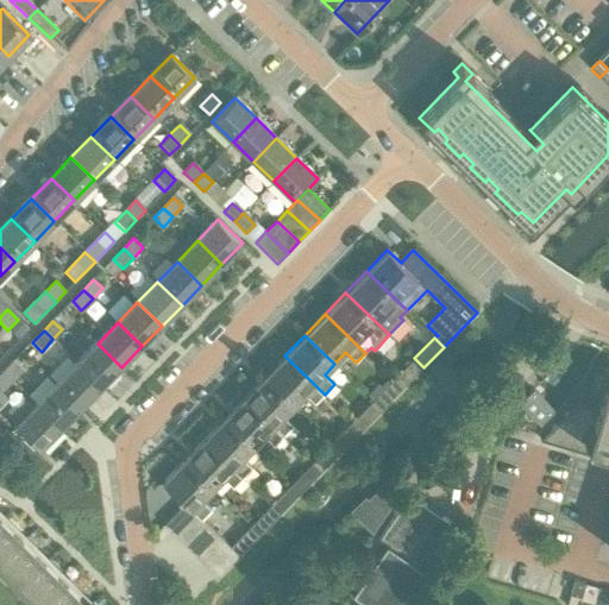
[(102,388),(121,367),(98,344),(77,364),(102,388)]
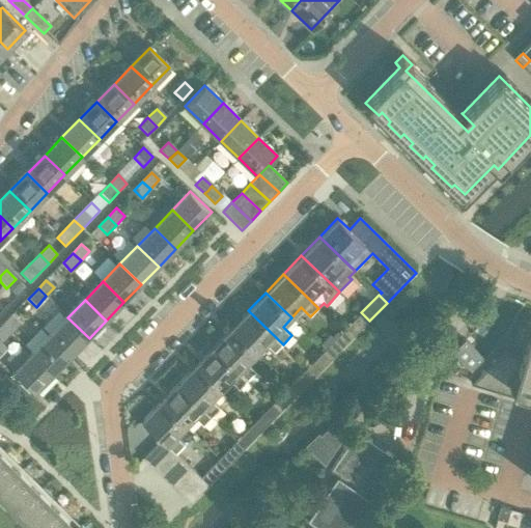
[(274,353),(283,344),(248,310),(230,329),(256,354),(266,344),(274,353)]
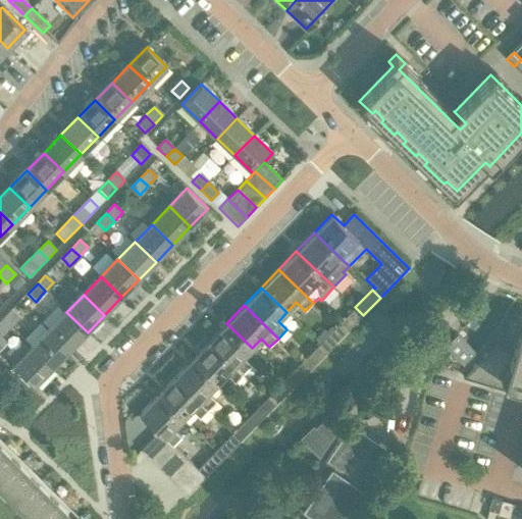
[(345,333),(363,315),(355,307),(336,326),(345,333)]
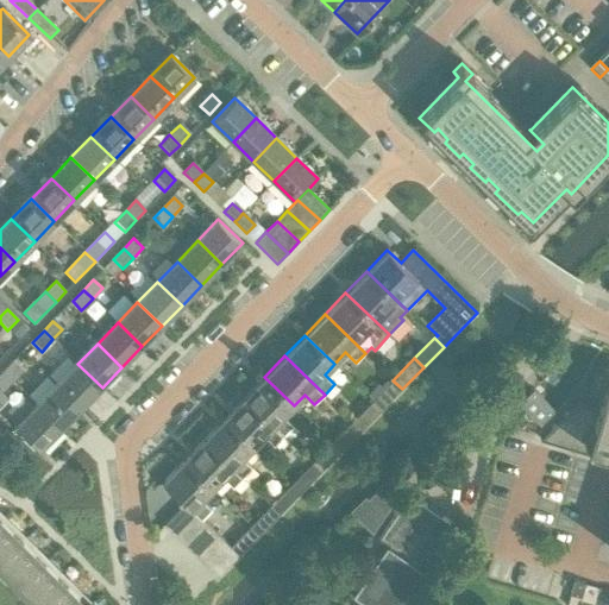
[(13,380),(23,372),(13,361),(4,372),(13,380)]
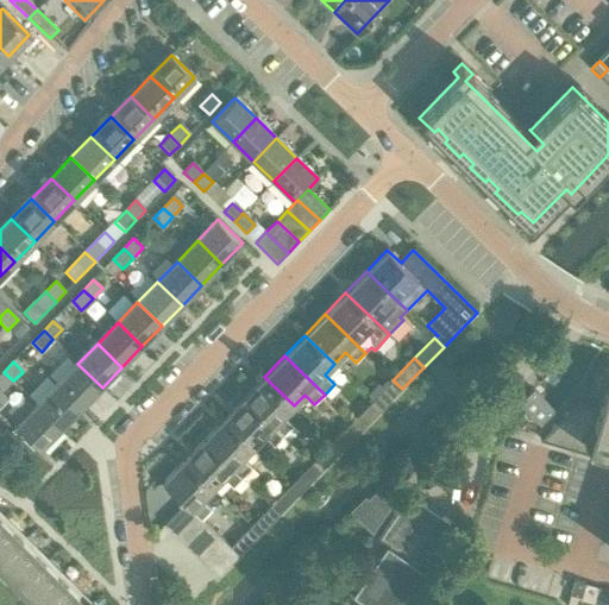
[(82,408),(102,388),(77,364),(57,384),(82,408)]
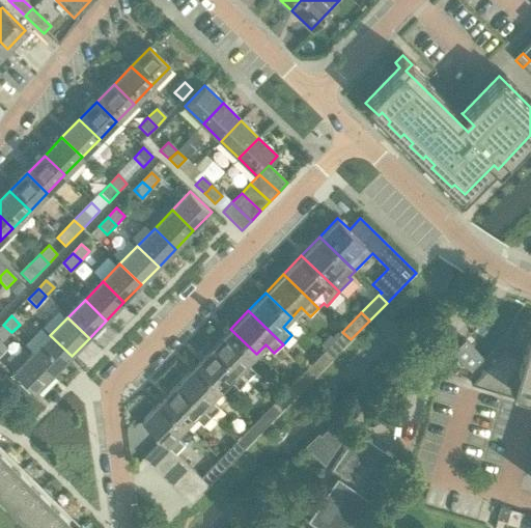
[(0,340),(1,342),(11,332),(3,325),(0,327),(0,340)]
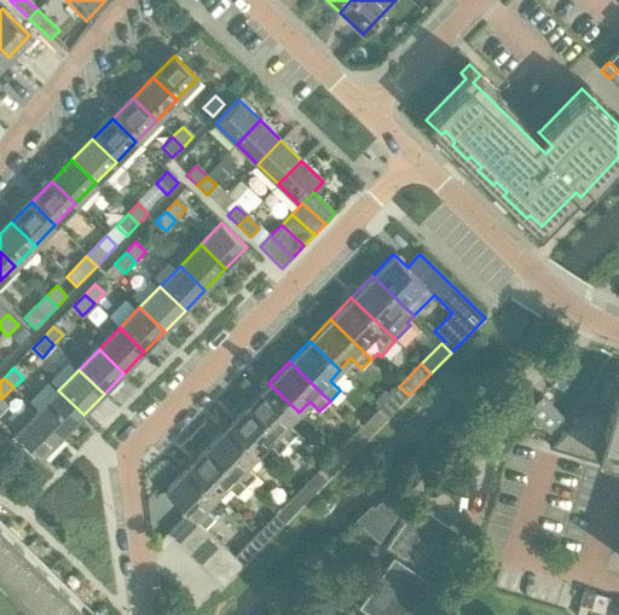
[(618,382),(607,417),(586,411),(549,448),(618,469),(618,382)]
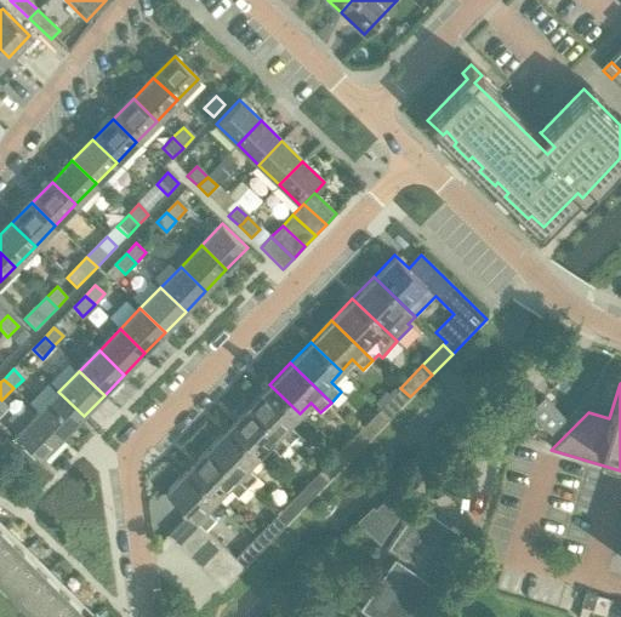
[(289,445),(298,435),(289,426),(300,413),(269,384),(249,406),(289,445)]
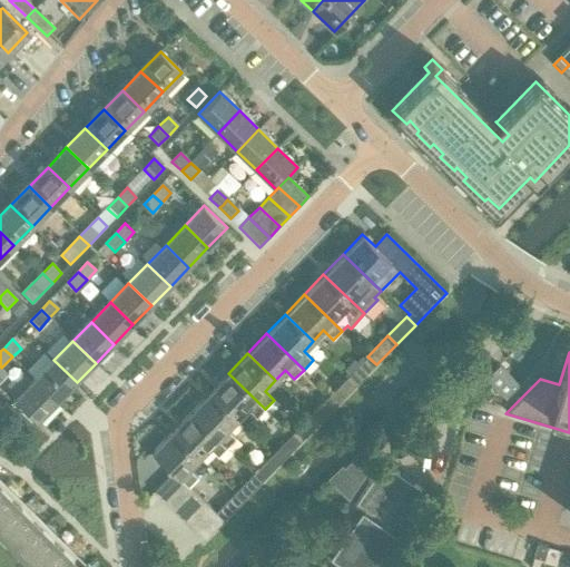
[(357,384),(376,364),(367,357),(349,375),(357,384)]
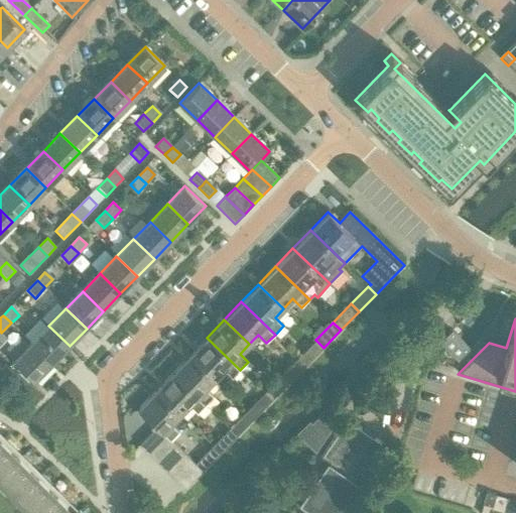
[(52,363),(70,346),(48,326),(32,343),(52,363)]
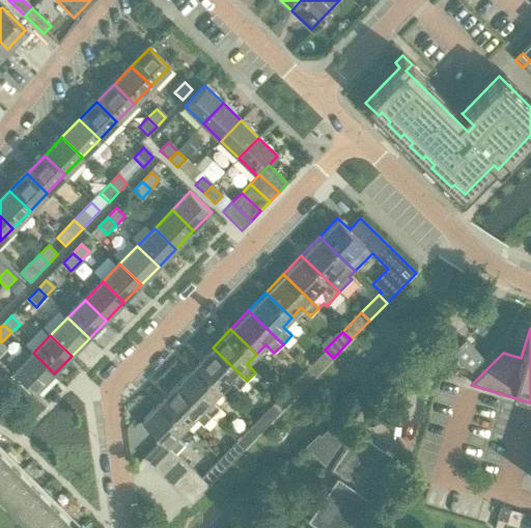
[(465,341),(453,354),(471,371),(483,360),(465,341)]
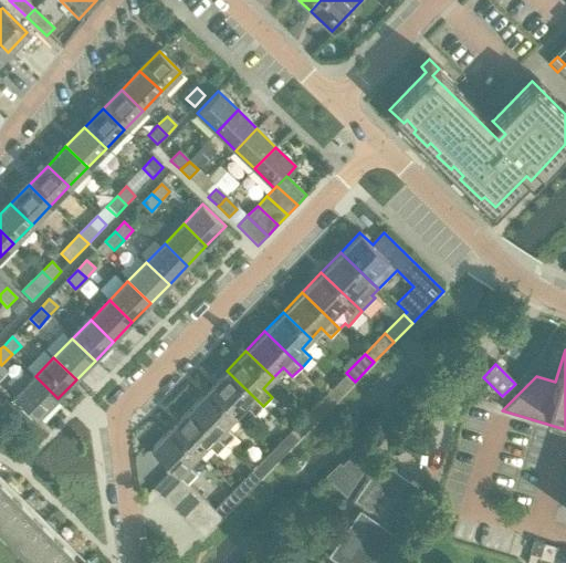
[(254,416),(263,406),(227,371),(208,389),(236,417),(244,407),(254,416)]
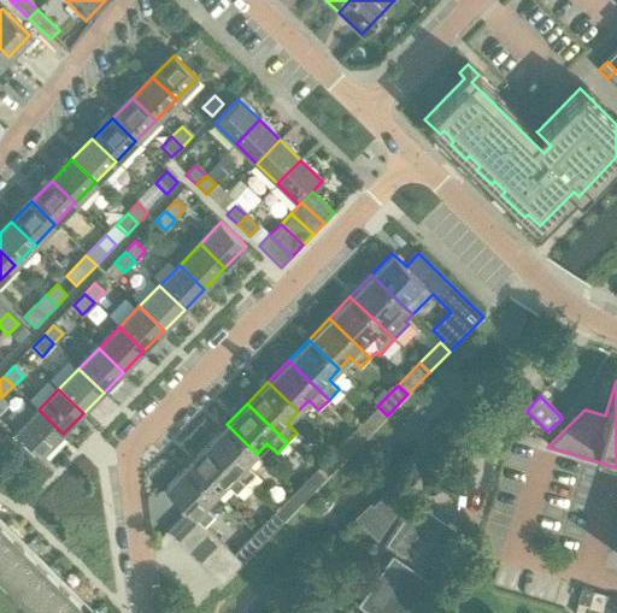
[(366,436),(387,416),(377,406),(358,426),(366,436)]
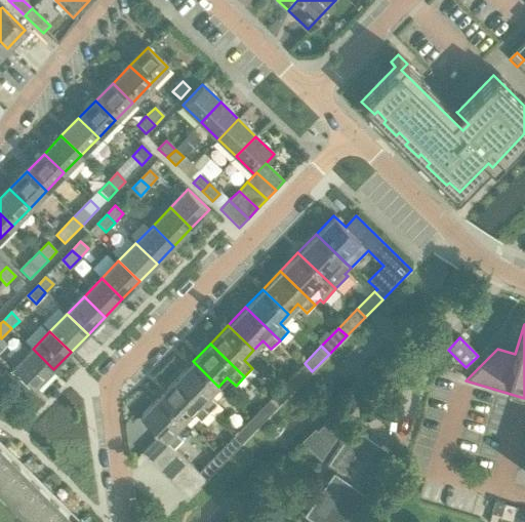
[(36,388),(53,369),(33,349),(14,367),(36,388)]
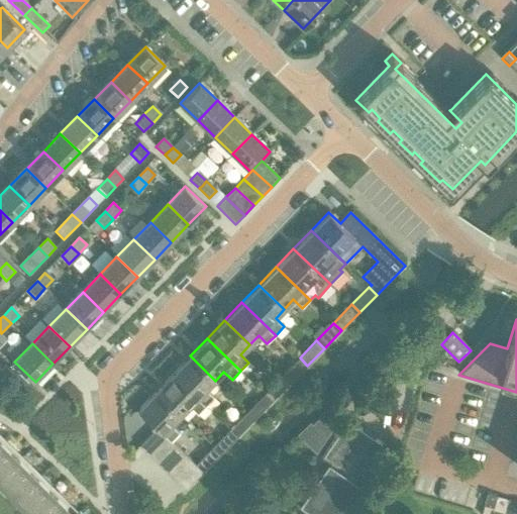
[(206,406),(214,398),(206,390),(215,381),(190,355),(173,374),(206,406)]
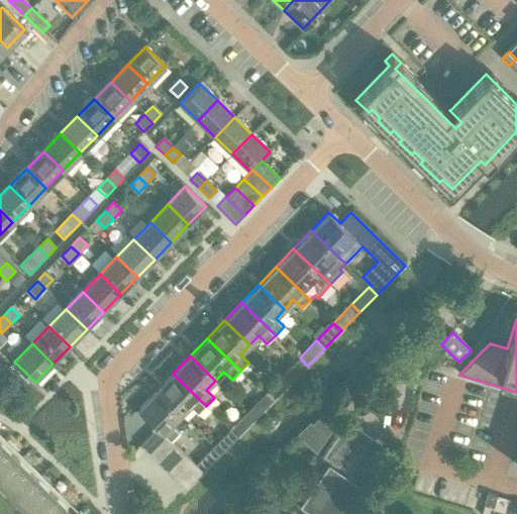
[(290,384),(307,366),(300,357),(282,376),(290,384)]
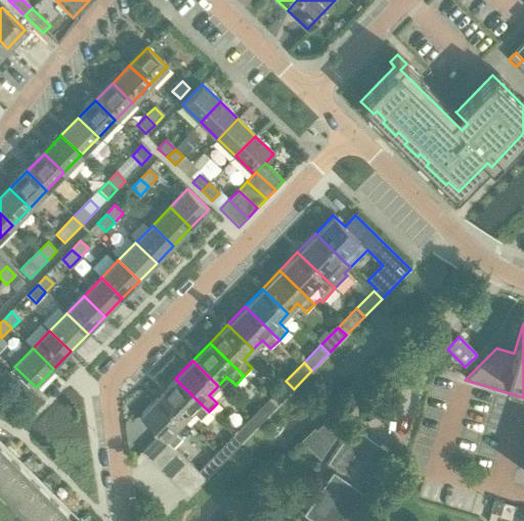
[(201,421),(209,411),(175,379),(158,396),(183,421),(192,413),(201,421)]
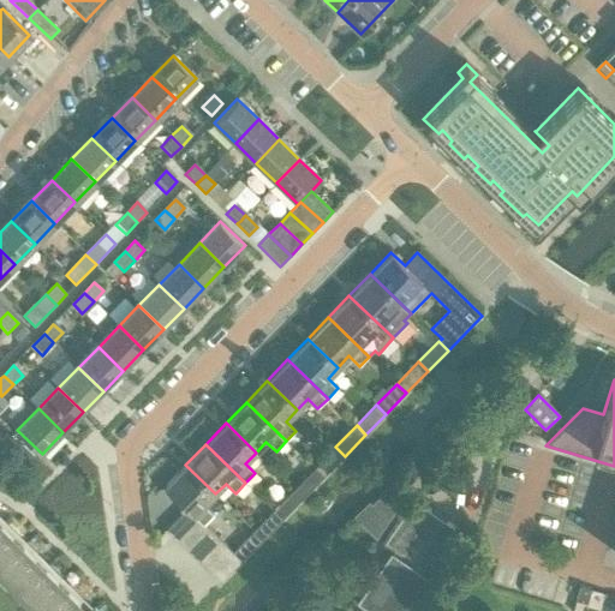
[(324,478),(345,456),(335,447),(315,468),(324,478)]
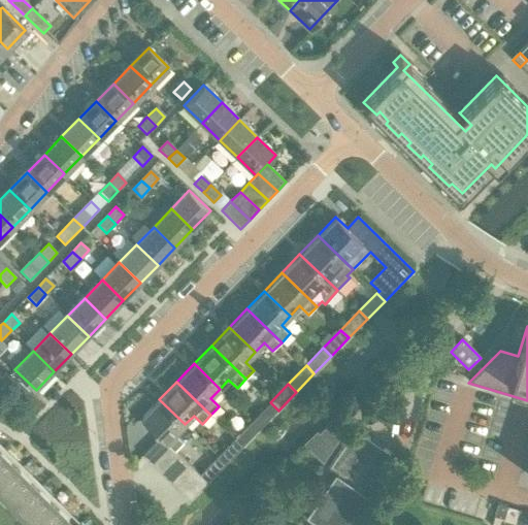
[(174,452),(184,443),(175,434),(185,424),(159,399),(140,419),(160,437),(141,457),(152,466),(169,447),(174,452)]
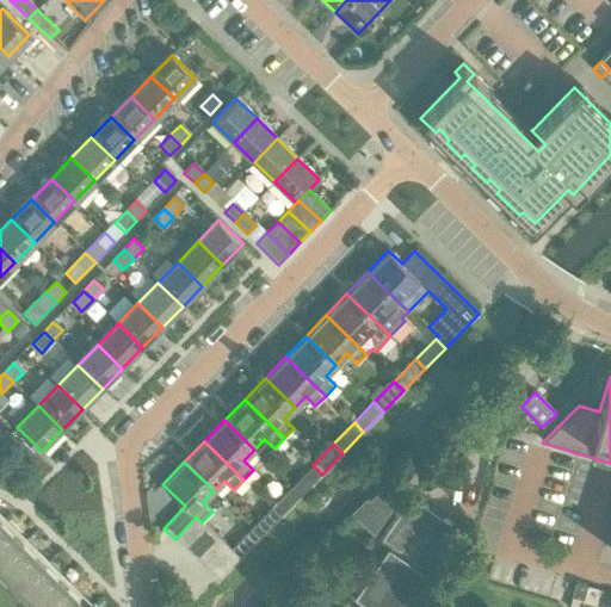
[(301,495),(322,475),(313,465),(292,487),(301,495)]
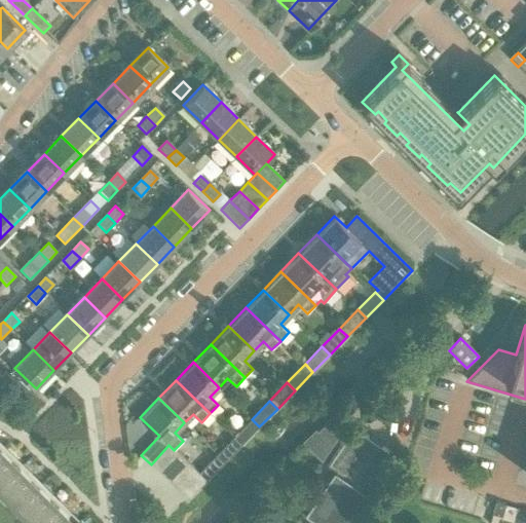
[(242,444),(259,426),(252,419),(234,437),(242,444)]
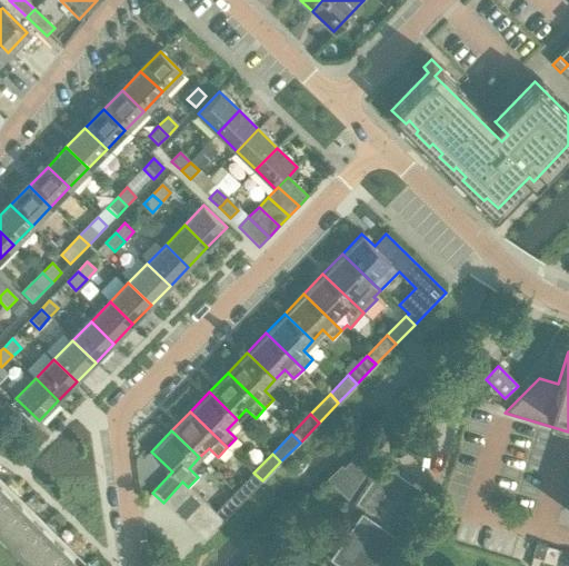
[(397,540),(429,495),(383,464),(355,506),(360,510),(347,529),(341,528),(340,538),(341,538),(329,555),(338,560),(337,565),(378,565),(397,540)]
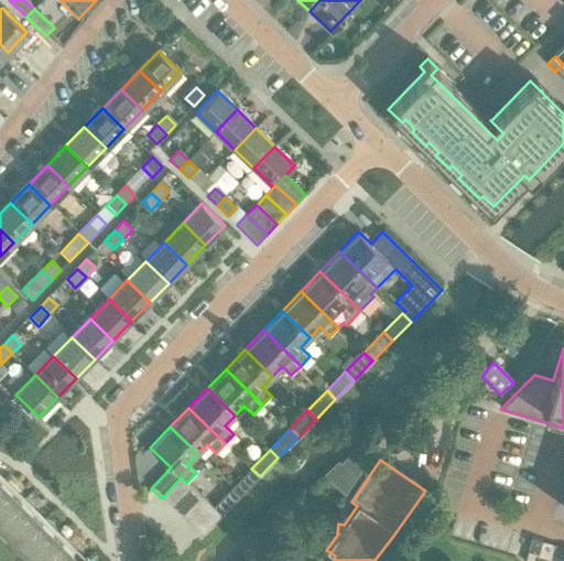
[(241,496),(260,476),(251,468),(232,487),(241,496)]
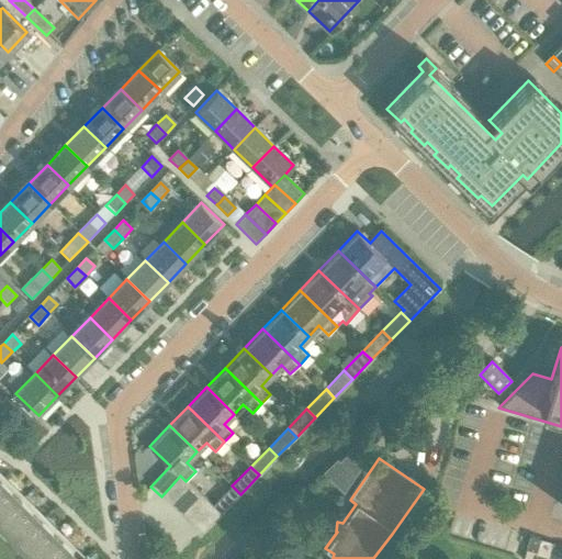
[(190,485),(186,481),(180,476),(161,496),(171,506),(190,485)]
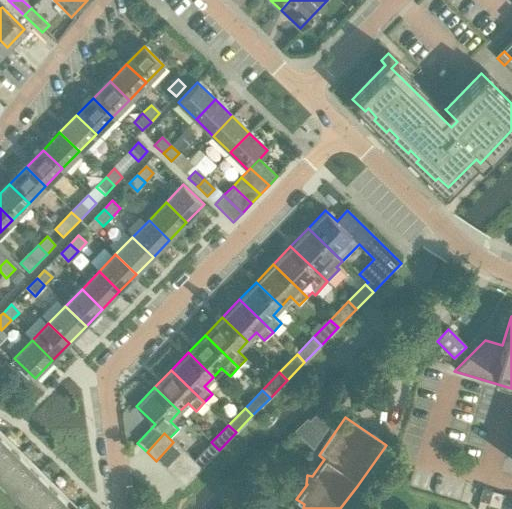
[(72,508),(0,437),(0,481),(27,508),(79,508),(72,508)]
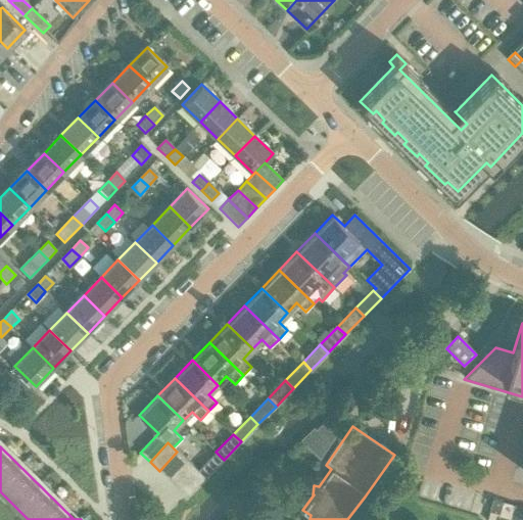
[(169,480),(187,461),(177,452),(159,471),(169,480)]
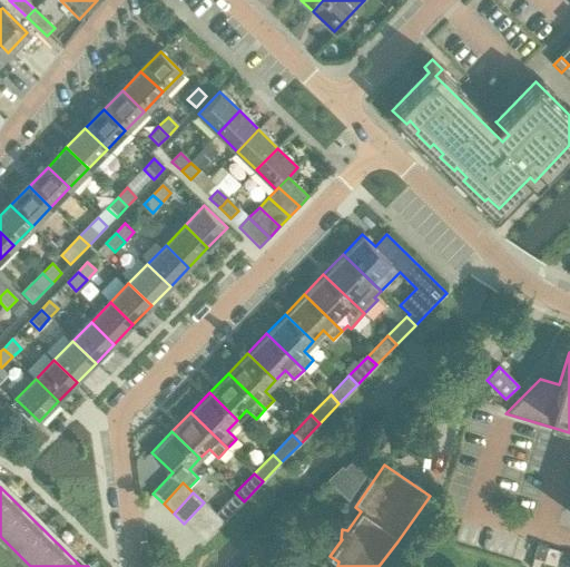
[(224,521),(244,501),(235,492),(215,514),(224,521)]
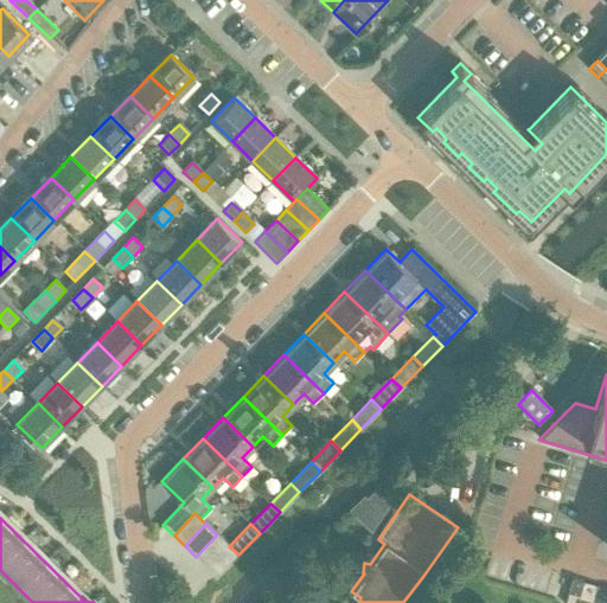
[(206,566),(228,544),(217,534),(196,557),(206,566)]
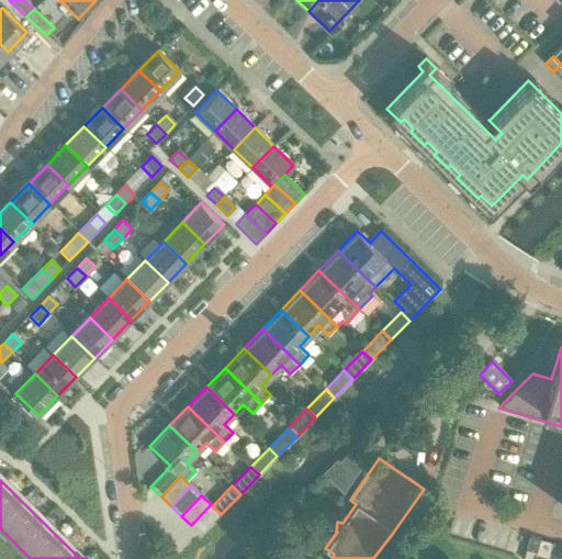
[(221,514),(212,506),(211,504),(191,525),(201,535),(221,514)]
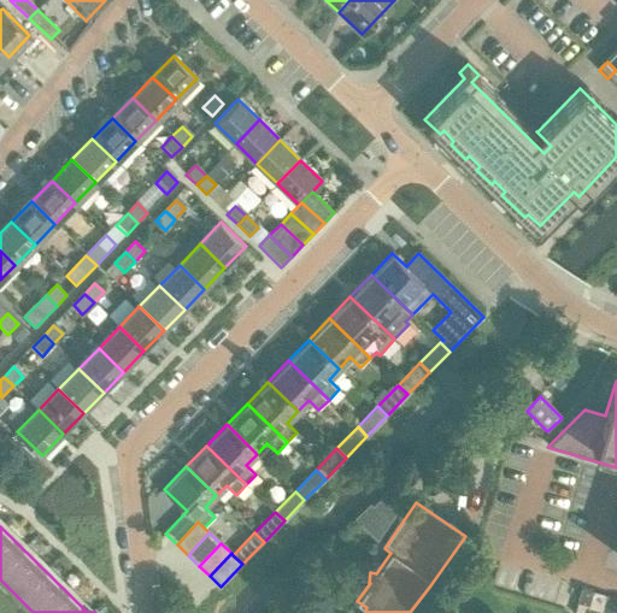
[(581,590),(577,603),(589,607),(593,594),(581,590)]
